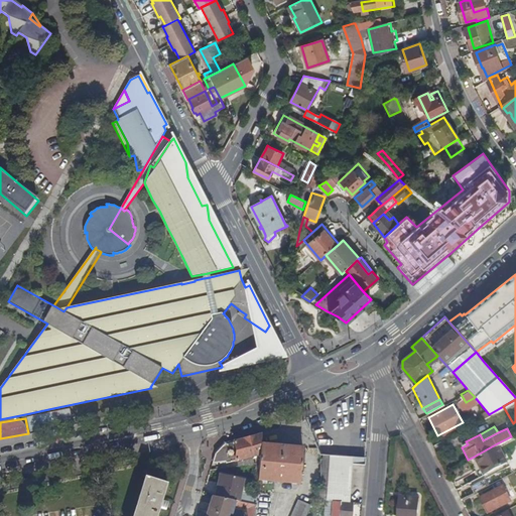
[(230,462),(261,454),(262,444),(262,434),(262,433),(247,438),(246,439),(236,441),(226,443),(230,462)]
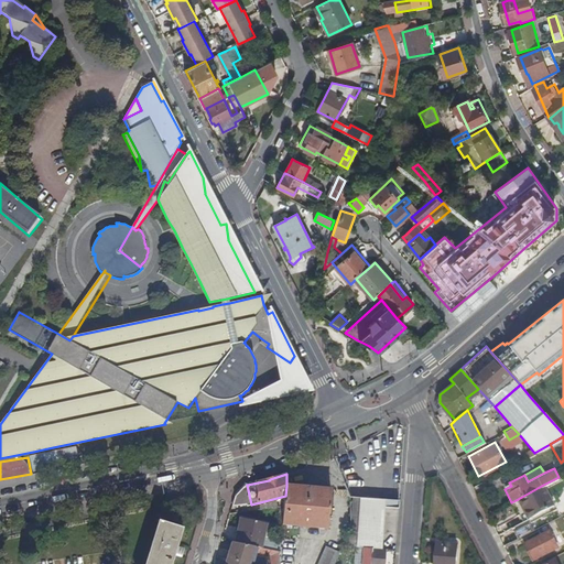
[(251,505),(247,485),(236,496),(232,506),(247,503),(247,506),(251,505)]
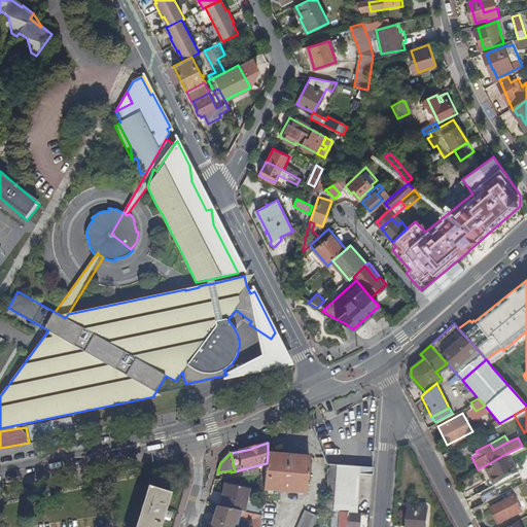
[(484,466),(492,483),(516,470),(507,453),(484,466)]
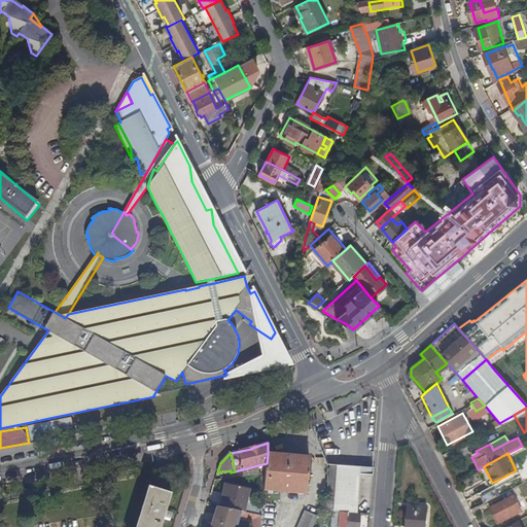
[(310,458),(268,454),(267,463),(266,468),(266,473),(265,486),(265,490),(307,494),(308,486),(311,486),(311,484),(308,484),(310,458)]
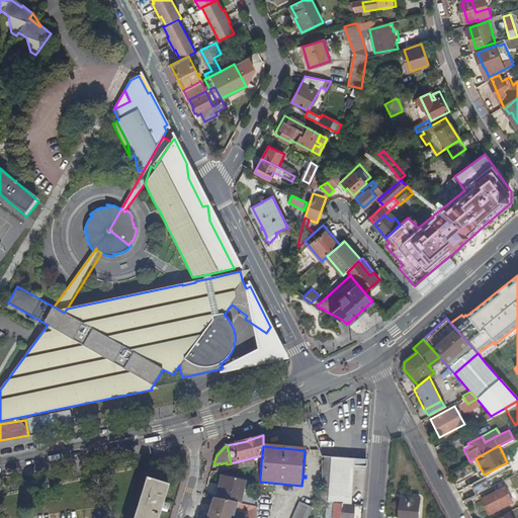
[(350,454),(323,451),(319,494),(348,497),(351,460),(363,462),(363,454),(350,453),(350,454)]
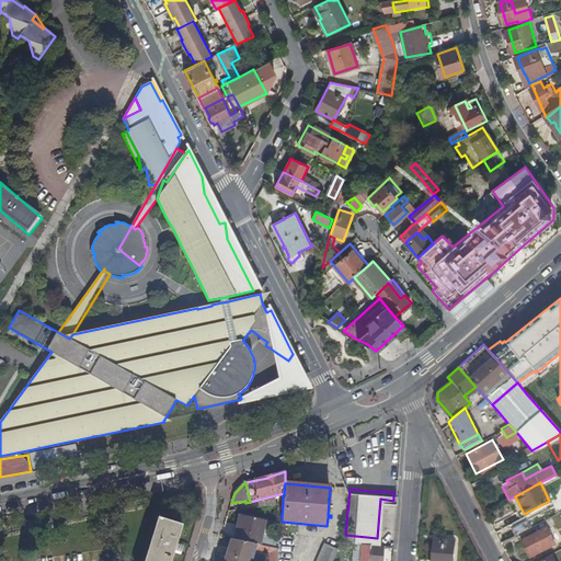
[(249,504),(249,508),(283,504),(283,499),(277,500),(276,496),(249,504)]
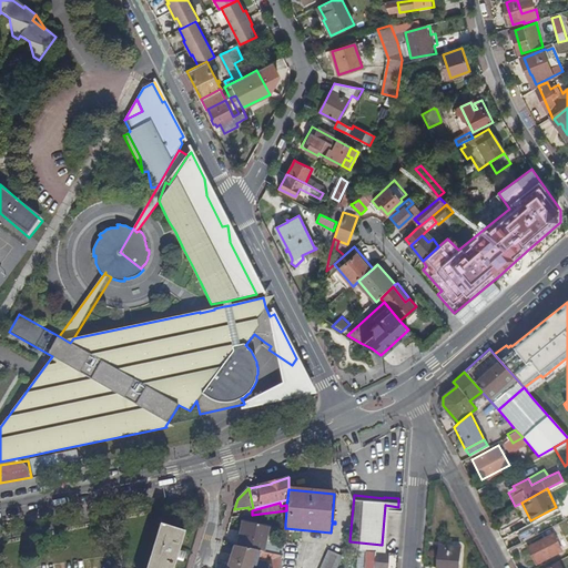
[(176,554),(178,550),(183,533),(184,533),(184,531),(172,528),(174,518),(163,515),(161,525),(160,525),(160,526),(146,567),(172,567),(175,558),(176,554)]
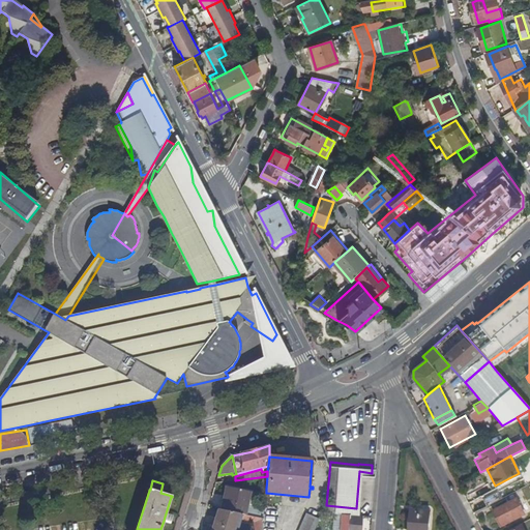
[(228,494),(224,510),(240,513),(244,514),(248,516),(253,493),(229,487),(228,494)]
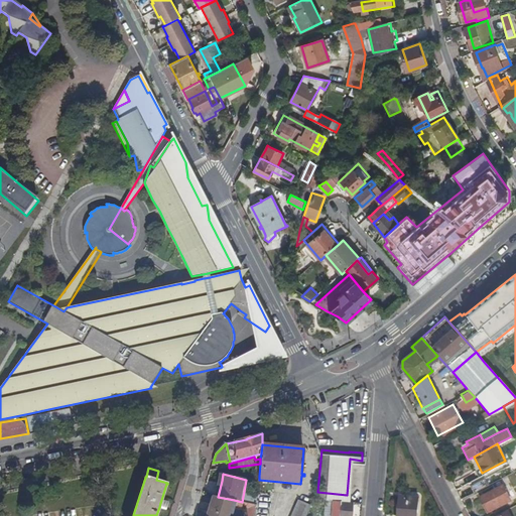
[(469,484),(472,491),(486,483),(483,477),(469,484)]
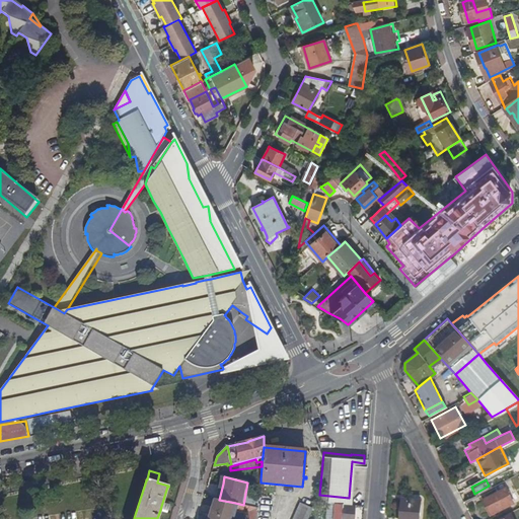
[(480,498),(488,513),(511,501),(503,486),(498,489),(496,486),(491,488),(493,492),(480,498)]
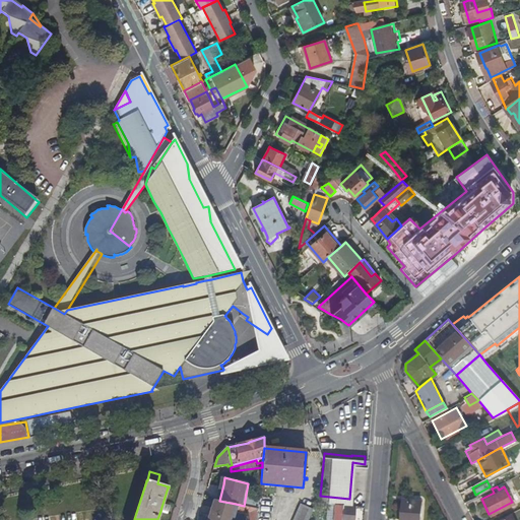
[(247,499),(245,506),(259,509),(259,501),(247,499)]
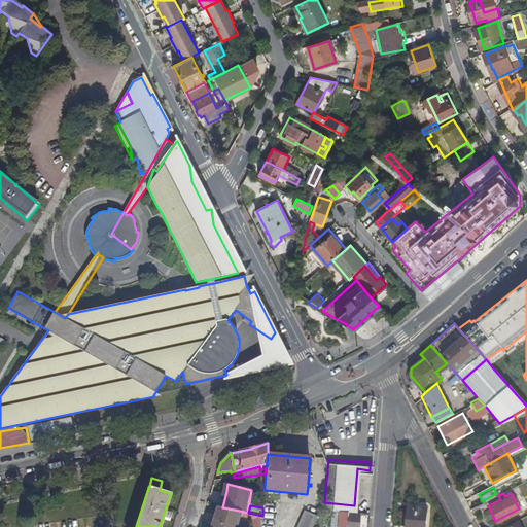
[(423,526),(425,506),(406,505),(403,526),(423,526)]
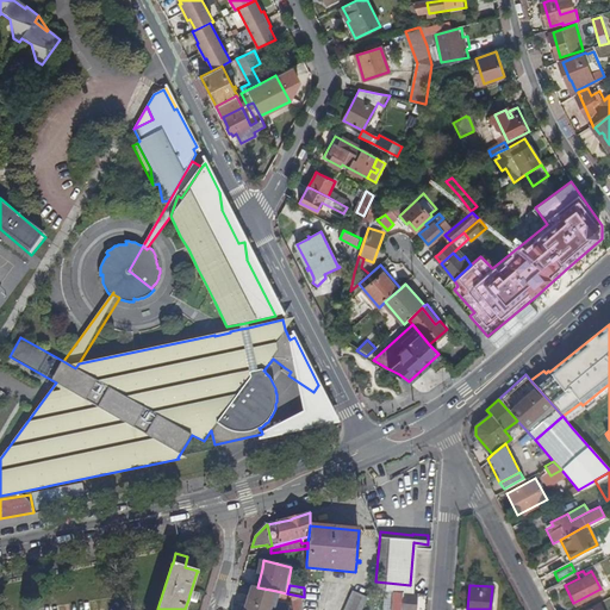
[(269,609),(277,591),(257,587),(253,586),(248,602),(244,609),(302,609),(304,597),(287,593),(286,593),(281,592),(279,598),(293,602),(292,609),(269,609)]
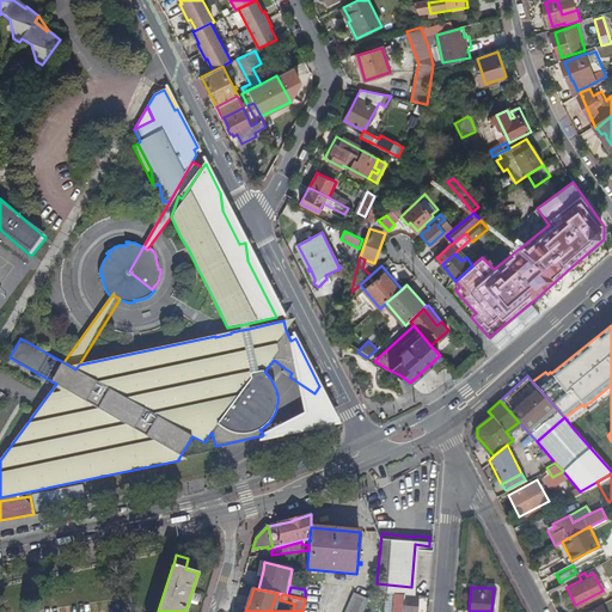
[(411,611),(414,593),(391,591),(389,611),(381,611),(411,611)]
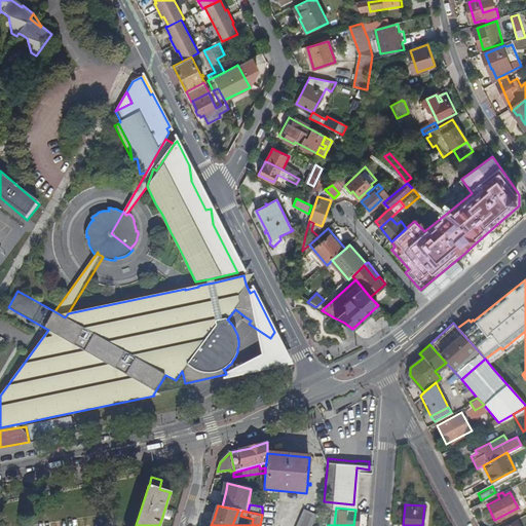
[(240,516),(242,511),(238,510),(232,525),(252,525),(253,519),(240,516)]
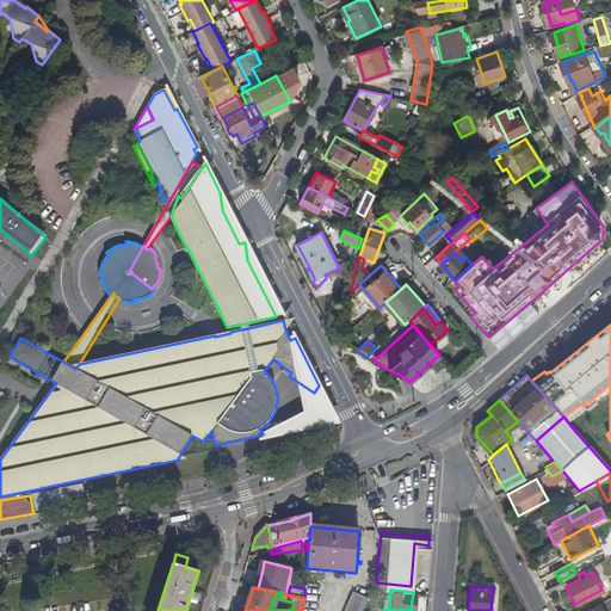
[(362,610),(369,599),(366,598),(355,593),(345,610),(362,610)]
